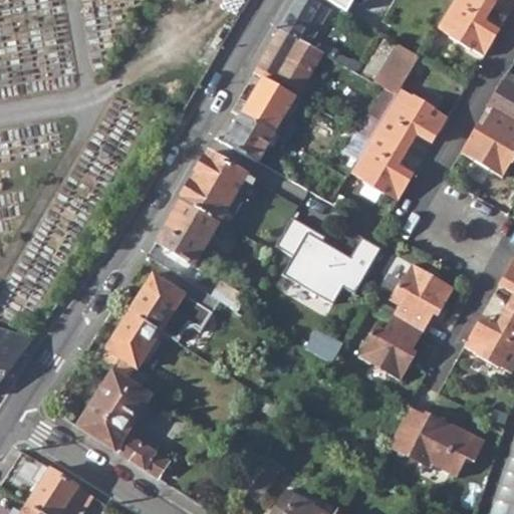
[(295,0),(279,28),(300,40),(311,21),(321,3),(315,0),(295,0)]
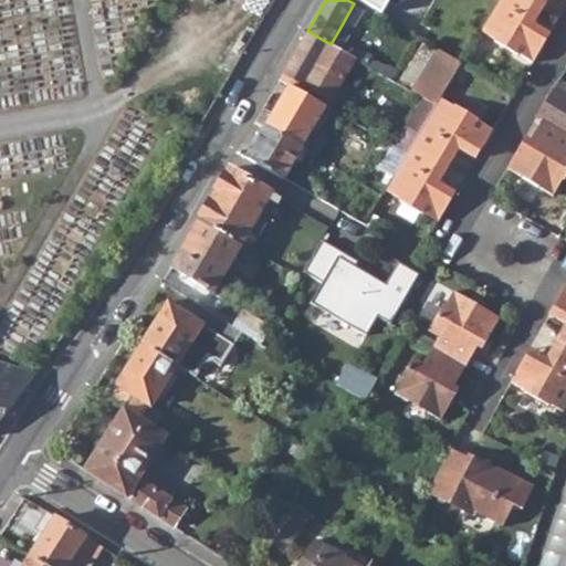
[(362,0),(379,11),(385,0),(362,0)]
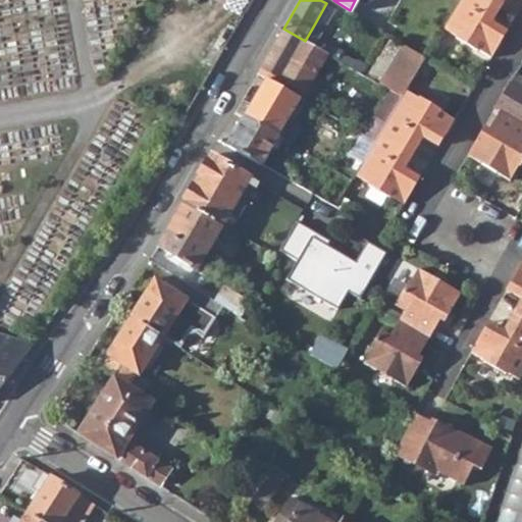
[(494,0),(459,0),(444,28),(458,35),(456,38),(477,50),(478,48),(491,55),(501,42),(493,38),(502,25),(492,20),(487,17),(498,1),(494,0)]
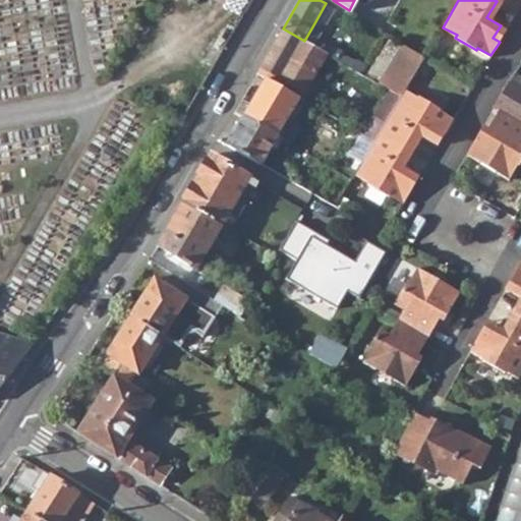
[(491,20),(501,3),(497,1),(486,17),(491,20)]
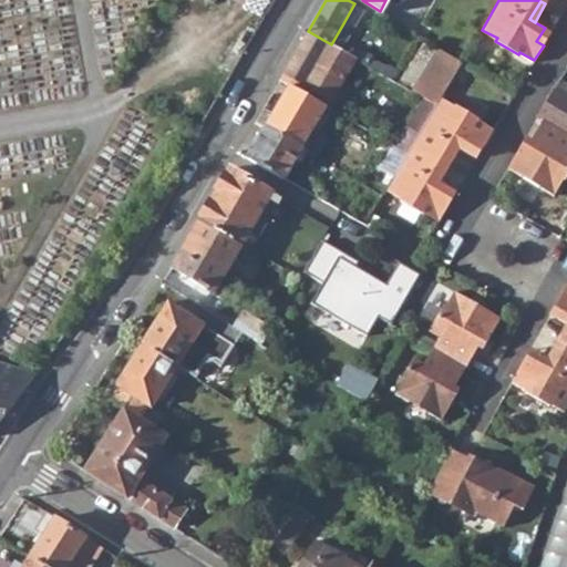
[(366,10),(354,3),(343,23),(354,29),(366,10)]
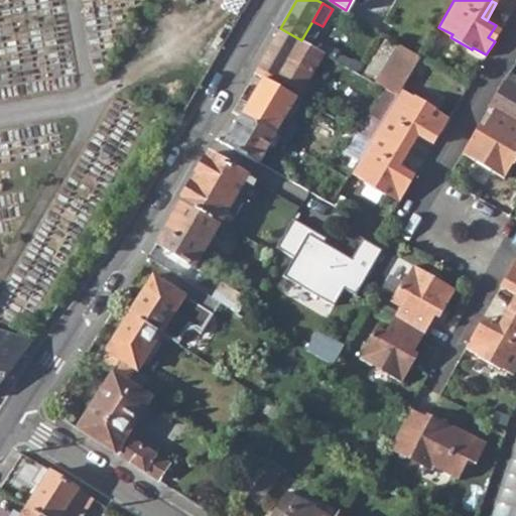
[(496,25),(488,37),(495,41),(502,29),(496,25)]
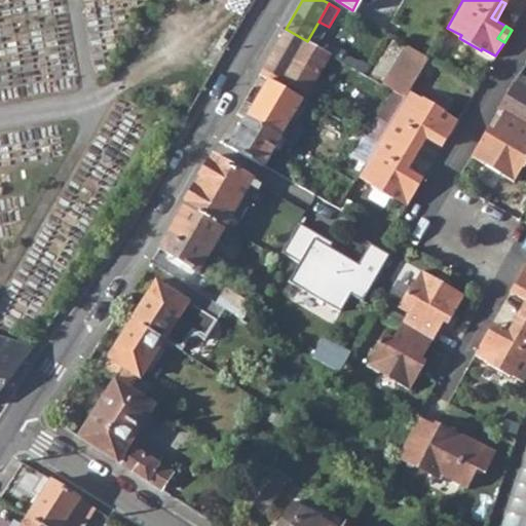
[(329,53),(307,41),(286,29),(260,73),(274,81),(298,96),(303,99),(329,53)]
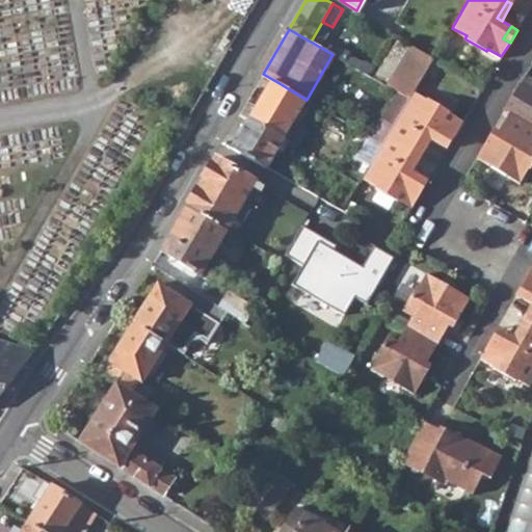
[(398,92),(407,97),(429,60),(416,51),(393,89),(398,92)]
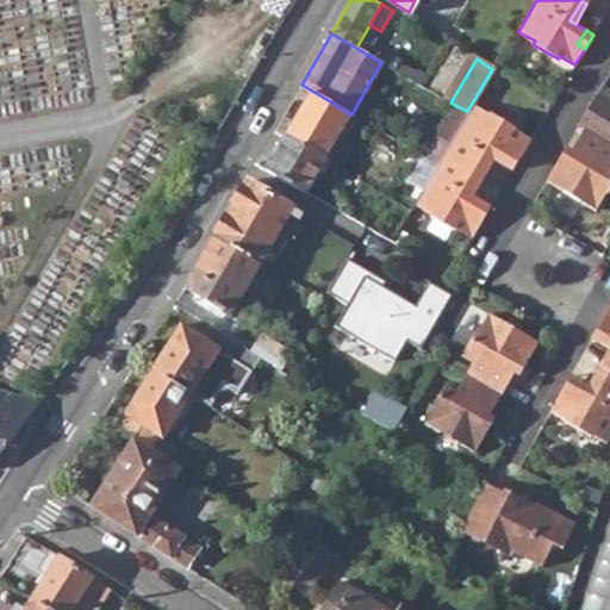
[(304,106),(296,122),(287,136),(331,162),(343,169),(353,154),(335,143),(352,114),(346,111),(318,94),(309,109),(304,106)]
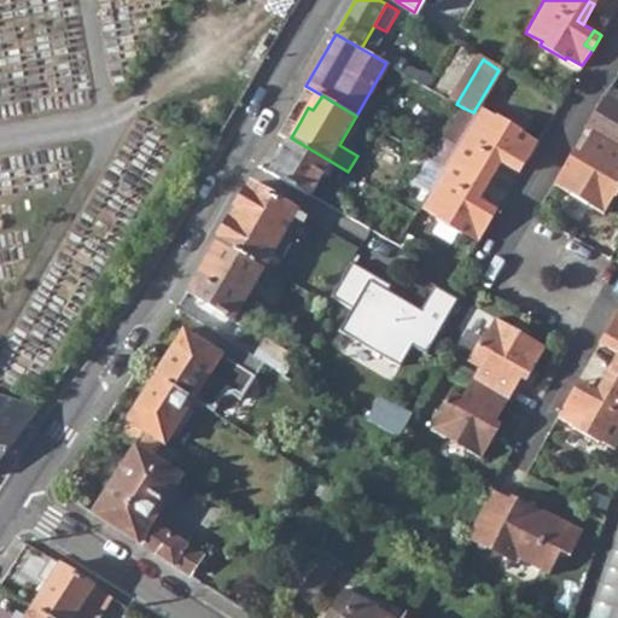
[(617,104),(604,97),(587,127),(593,132),(617,145),(617,104)]
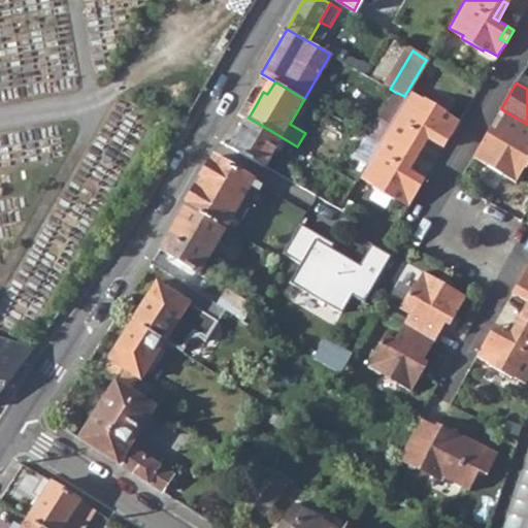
[(407,98),(386,133),(415,150),(424,134),(428,137),(437,143),(444,131),(451,134),(460,120),(447,112),(448,110),(411,91),(407,98)]
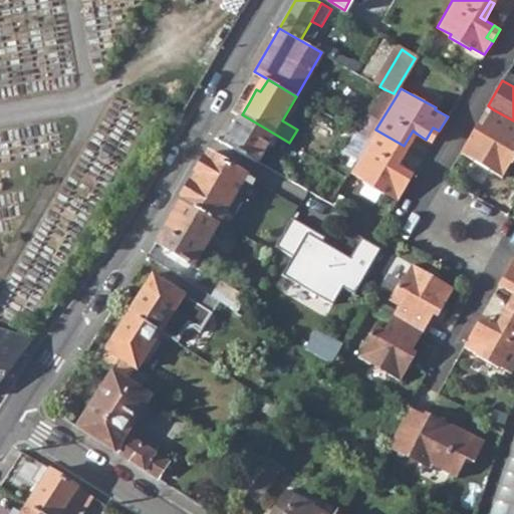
[(394,93),(384,89),(358,133),(370,139),(375,130),(397,95),(394,93)]
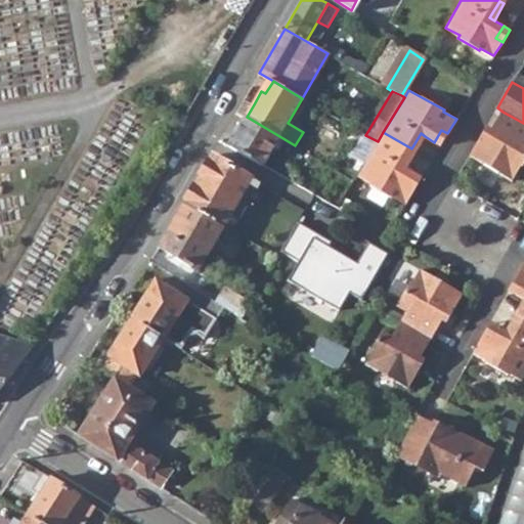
[(246,118),(247,117),(254,104),(244,98),(236,113),(246,118)]
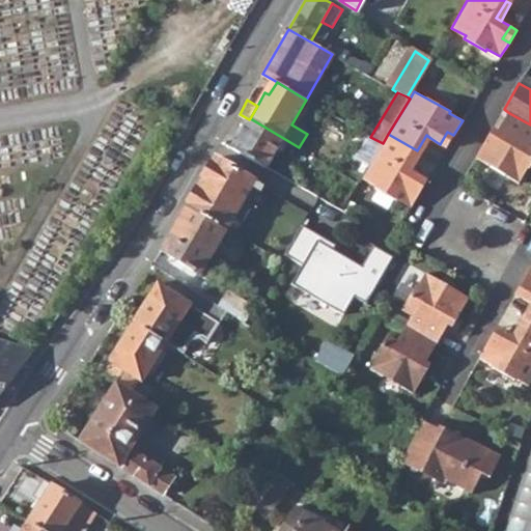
[(492,163),(507,173),(506,175),(519,182),(527,166),(530,168),(530,165),(530,146),(529,146),(530,143),(530,142),(530,124),(509,113),(498,132),(497,132),(490,141),(486,139),(476,157),(490,165),(492,163)]
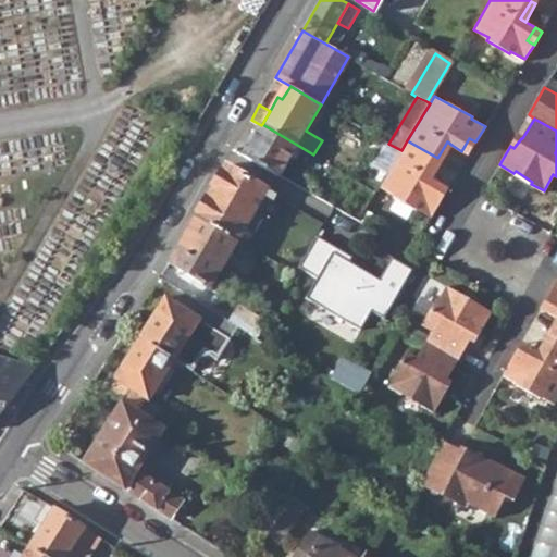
[(245,153),(281,174),(294,151),(299,155),(302,148),(262,124),(261,125),(245,153)]
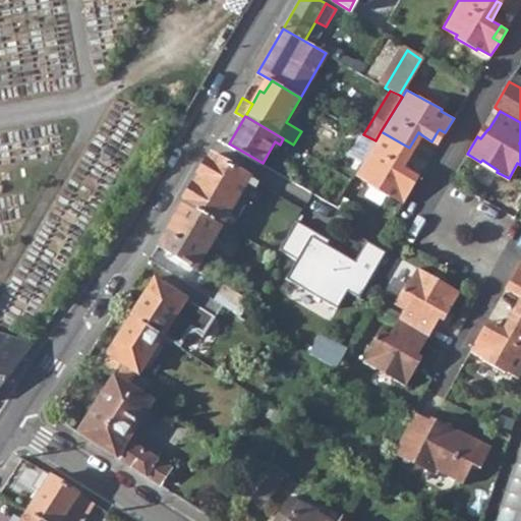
[(483,126),(477,136),(480,138),(487,129),(483,126)]
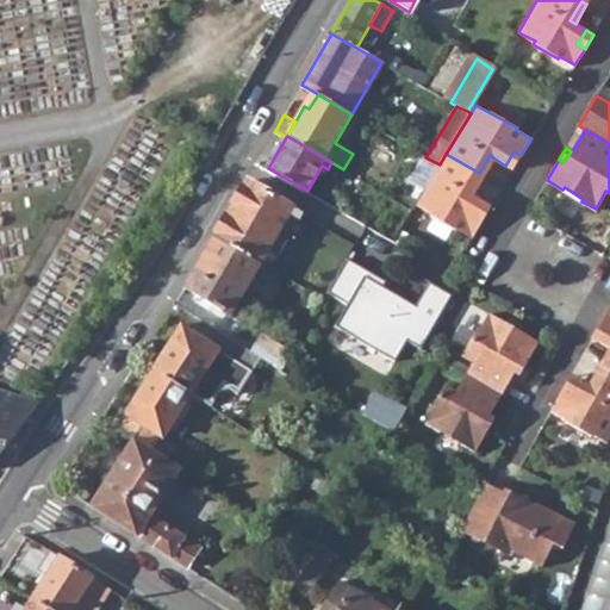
[(514,151),(505,166),(512,169),(521,155),(514,151)]
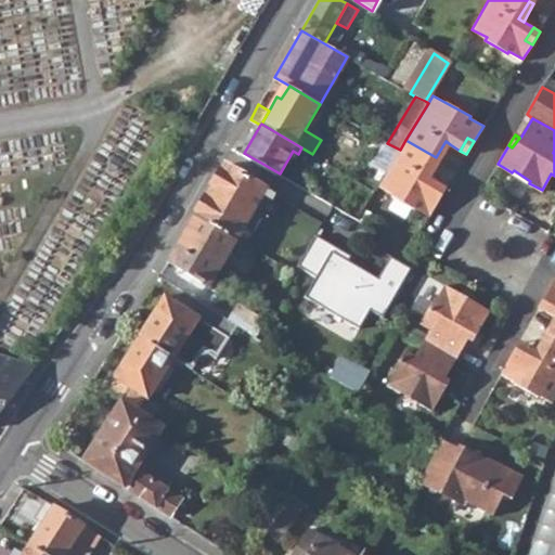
[(391,194),(415,208),(417,207),(430,215),(439,201),(433,197),(441,183),(430,177),(426,175),(436,157),(405,140),(400,150),(388,169),(379,184),(394,192),(391,194)]
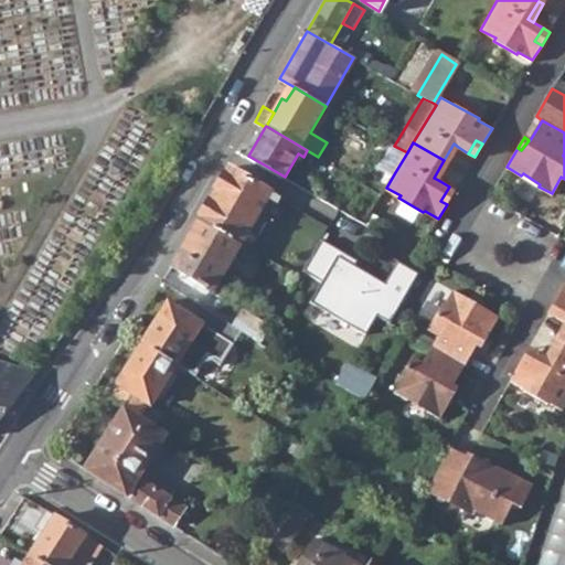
[(454,144),(444,160),(449,163),(458,147),(454,144)]
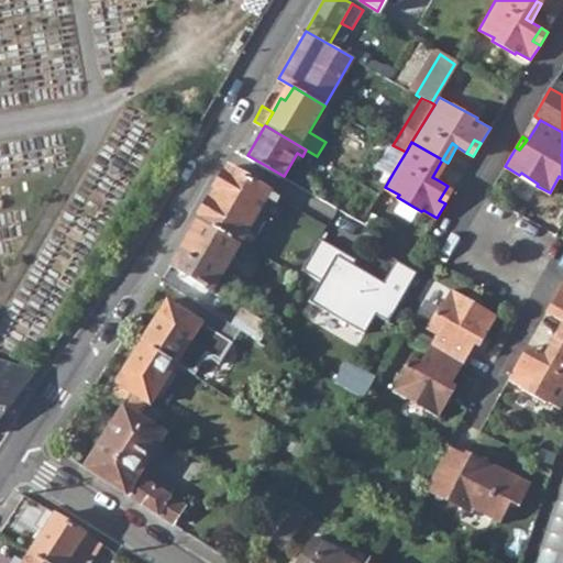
[(381,165),(394,172),(406,152),(393,145),(381,165)]
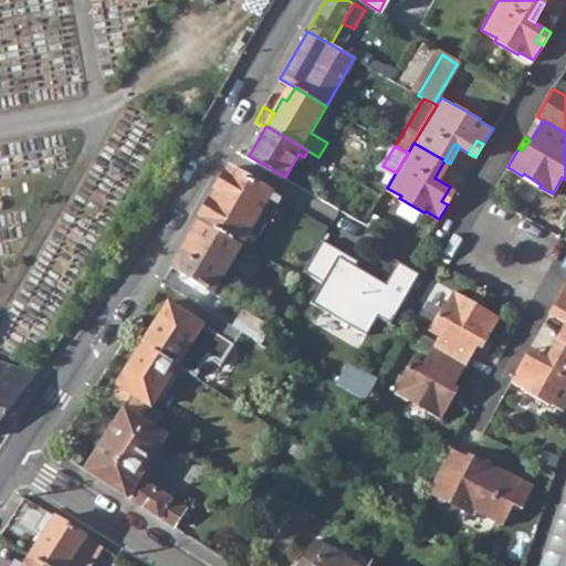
[(439,180),(450,164),(444,160),(435,178),(439,180)]
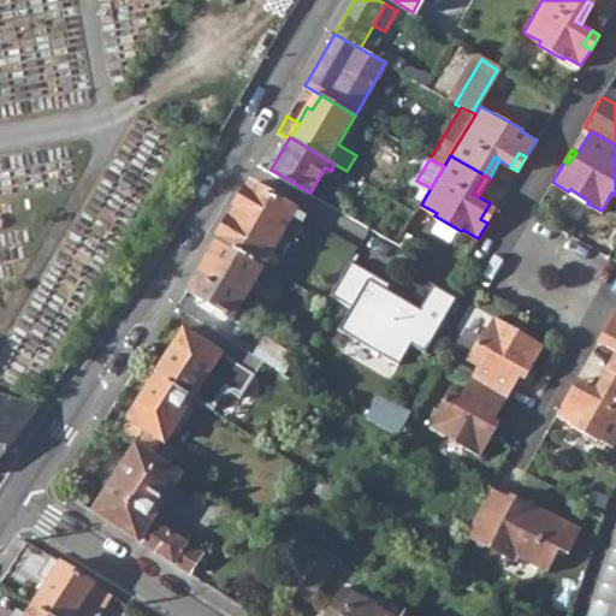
[(215,237),(262,266),(264,265),(272,249),(283,255),(306,217),(248,182),(215,237)]
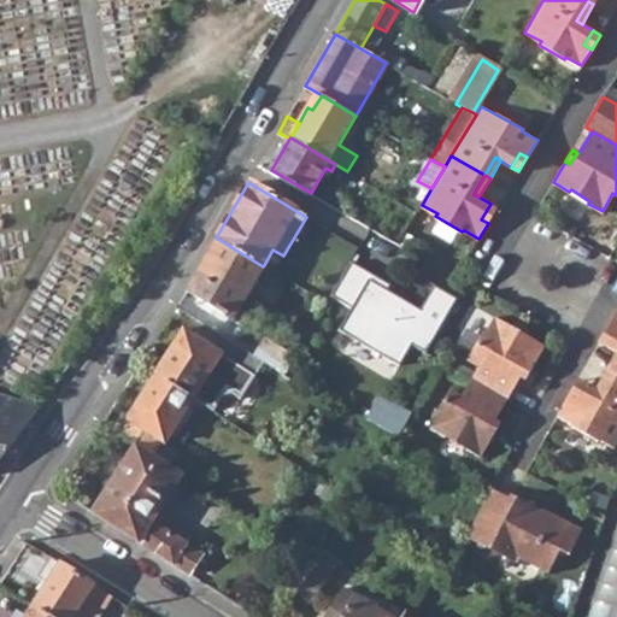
[(488,223),(498,207),(491,204),(481,219),(488,223)]
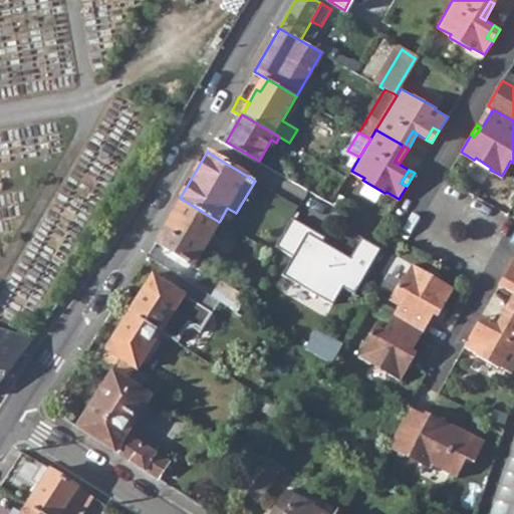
[(155,242),(195,265),(219,222),(180,198),(155,242)]
